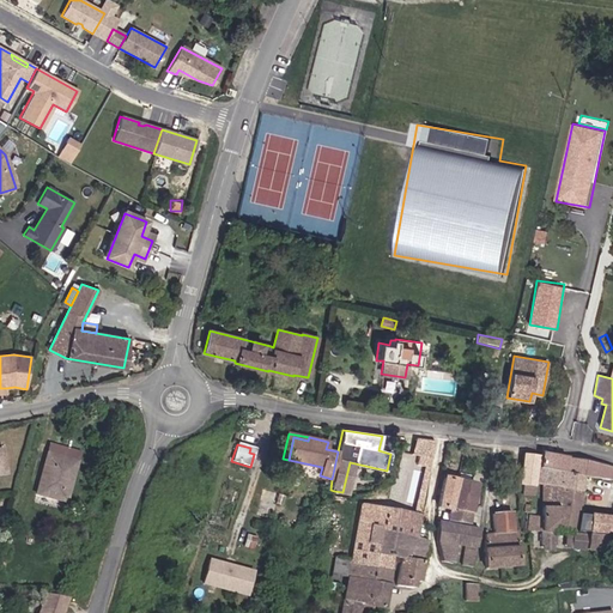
[(78,453),(49,445),(47,455),(76,462),(78,453)]
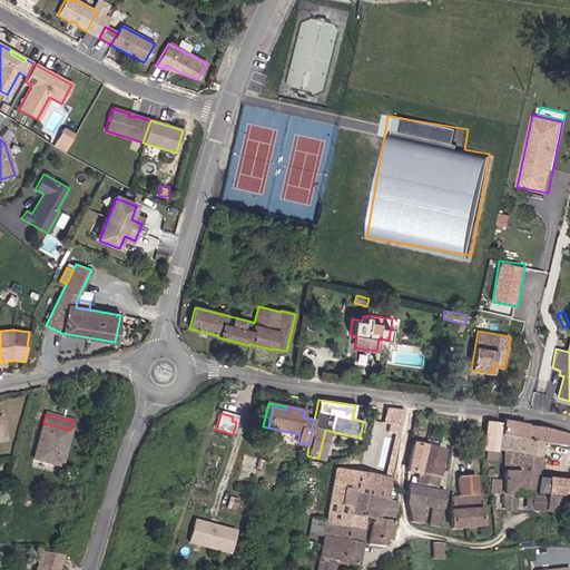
[(482,452),(485,452),(485,460),(495,461),(499,424),(485,422),(482,452)]
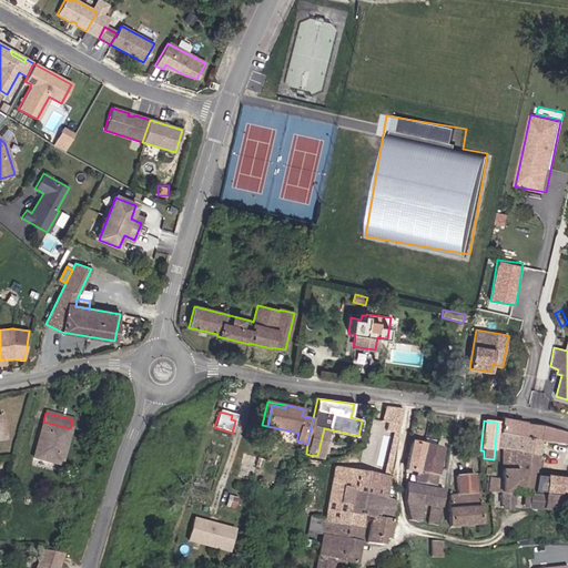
[(567,446),(567,444),(567,433),(501,421),(500,434),(498,434),(496,449),(503,449),(501,478),(490,478),(490,493),(499,493),(500,506),(513,506),(514,493),(518,463),(535,465),(538,442),(567,446)]
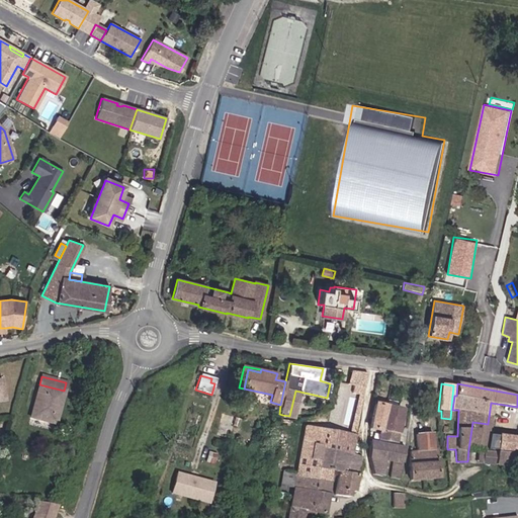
[(55,423),(64,391),(39,384),(30,417),(55,423)]
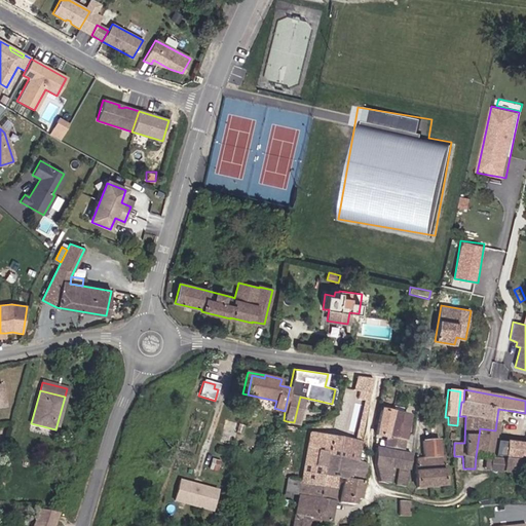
[(386,436),(392,411),(381,409),(375,434),(385,436),(386,436)]
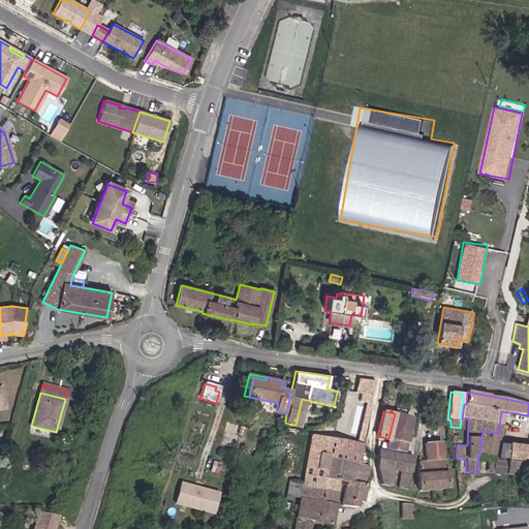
[(407,437),(411,417),(395,413),(389,438),(387,438),(385,447),(404,452),(407,437)]
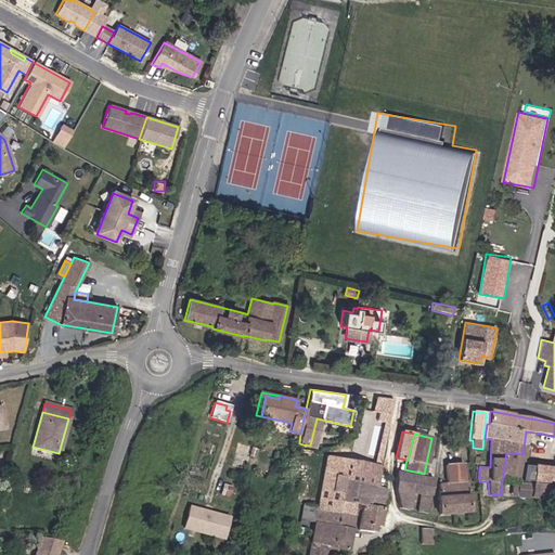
[(256,454),(258,449),(252,447),(249,455),(254,457),(255,454),(256,454)]
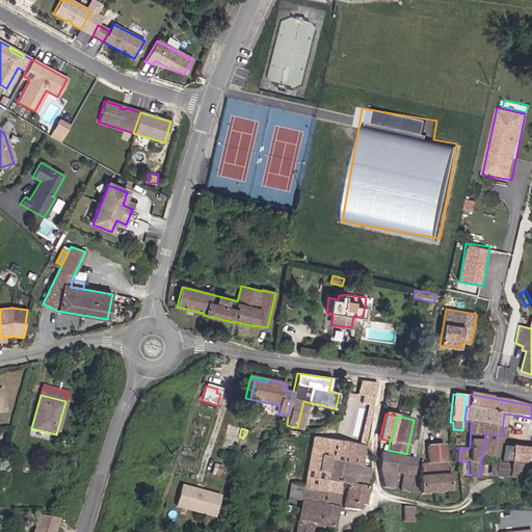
[(499,445),(501,435),(485,433),(481,461),(496,462),(499,445)]
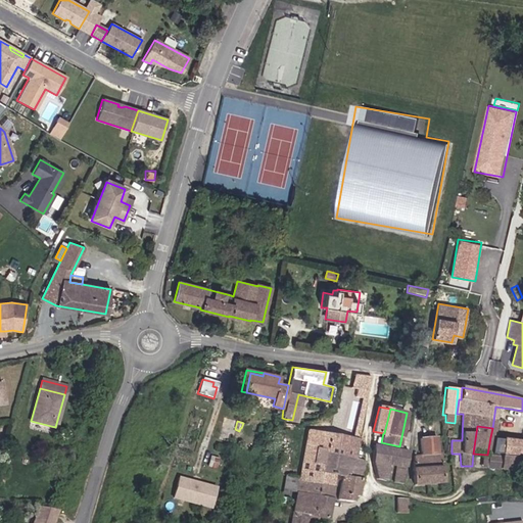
[(358,441),(308,431),(299,478),(286,476),(283,494),(286,494),(287,490),(296,492),(291,518),(290,522),(305,522),(306,520),(317,522),(317,517),(326,519),(332,475),(341,477),(337,500),(351,503),(352,496),(357,497),(365,460),(354,459),(358,441)]
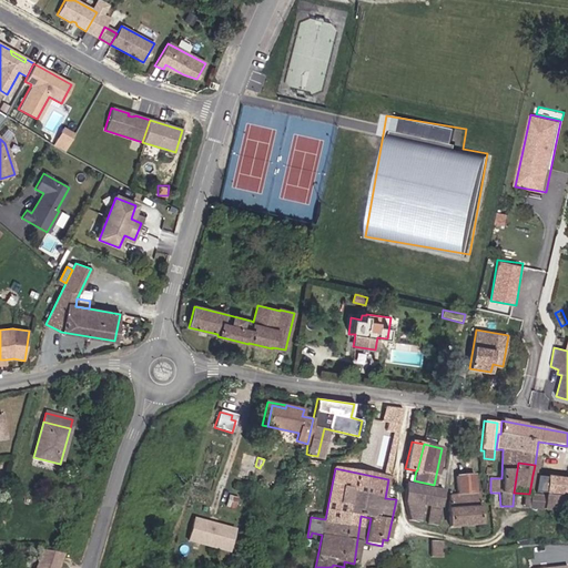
[(475,494),(474,476),(456,477),(457,496),(448,496),(447,509),(449,527),(479,524),(478,506),(479,506),(478,494),(475,494)]
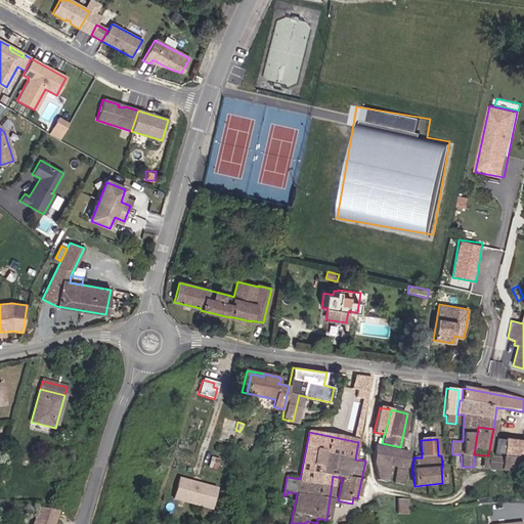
[(523,457),(523,454),(523,443),(501,441),(500,454),(523,457)]
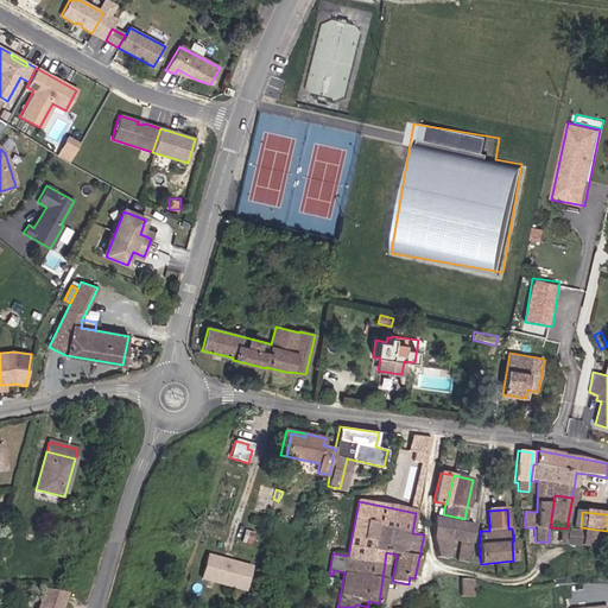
[(437,557),(448,559),(451,540),(461,543),(457,562),(468,563),(475,526),(434,518),(432,537),(434,543),(437,557)]
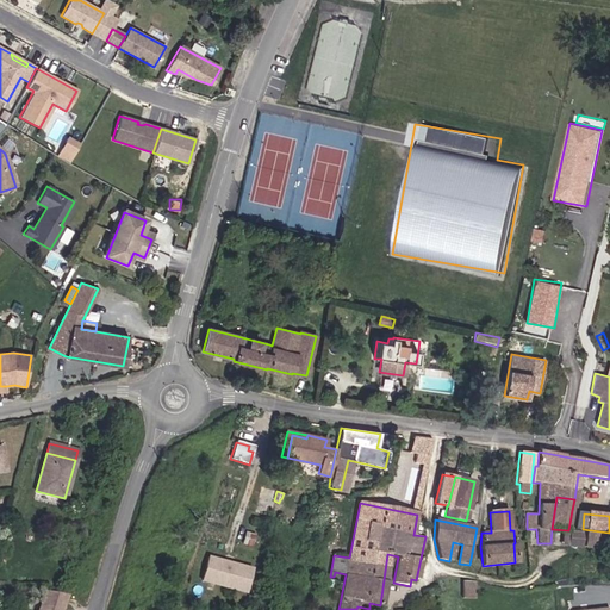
[(251,547),(255,535),(246,533),(242,543),(251,547)]
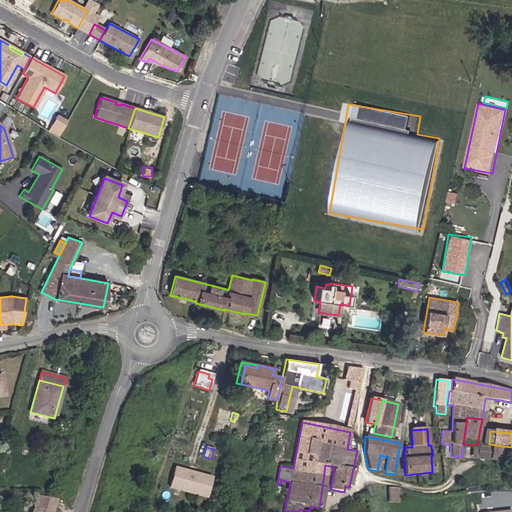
[(501,460),(503,447),(488,447),(488,448),(475,447),(474,458),(501,460)]
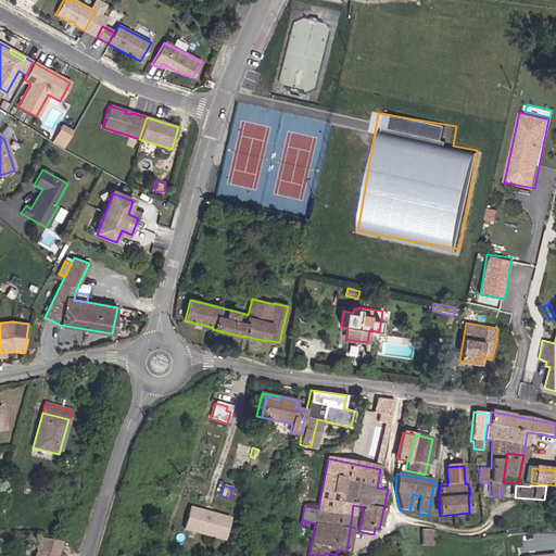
[(190,504),(182,528),(225,541),(232,517),(190,504)]
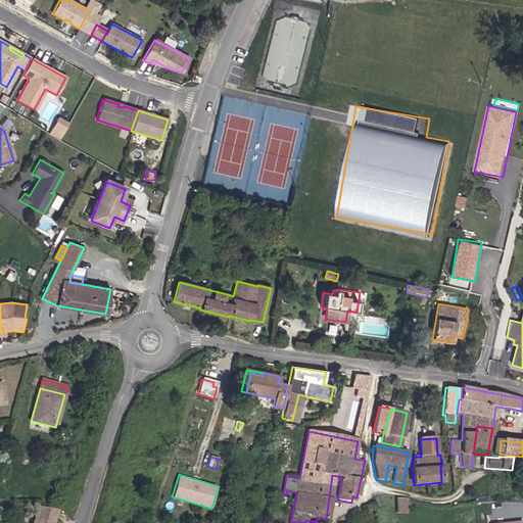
[(406,514),(407,500),(395,500),(395,503),(395,514),(406,514)]
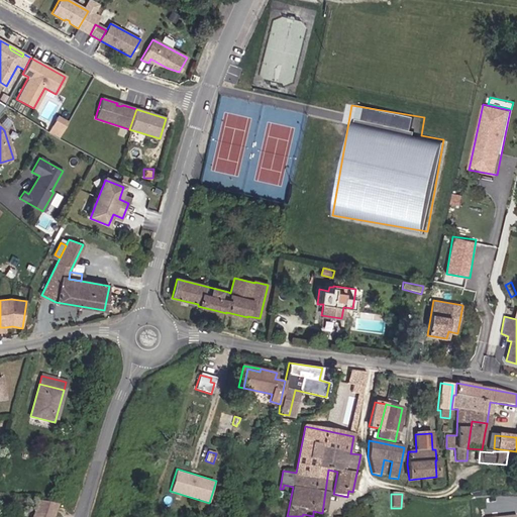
[(54,516),(59,504),(37,497),(31,516),(54,516)]
